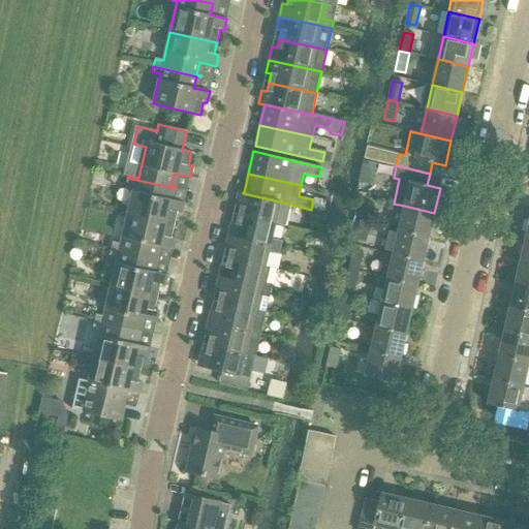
[(134,185),(127,215),(174,226),(177,213),(181,214),(184,203),(167,198),(170,187),(127,178),(126,183),(134,185)]
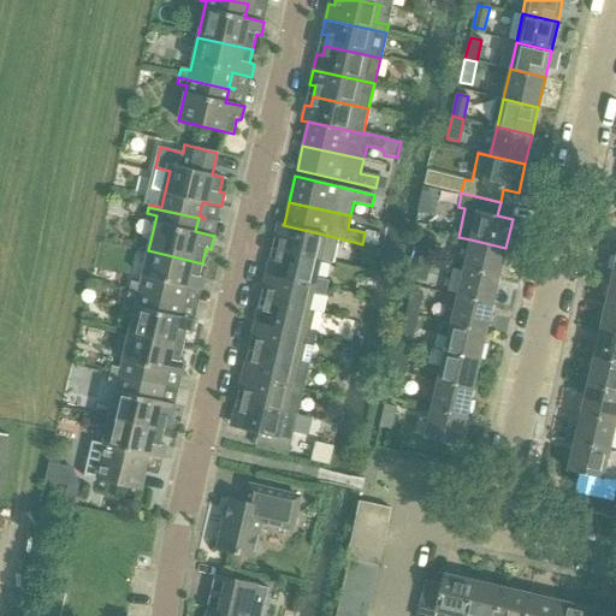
[(279,240),(277,250),(320,261),(320,260),(333,264),(338,238),(339,238),(283,225),(283,224),(277,223),(273,238),(279,240)]
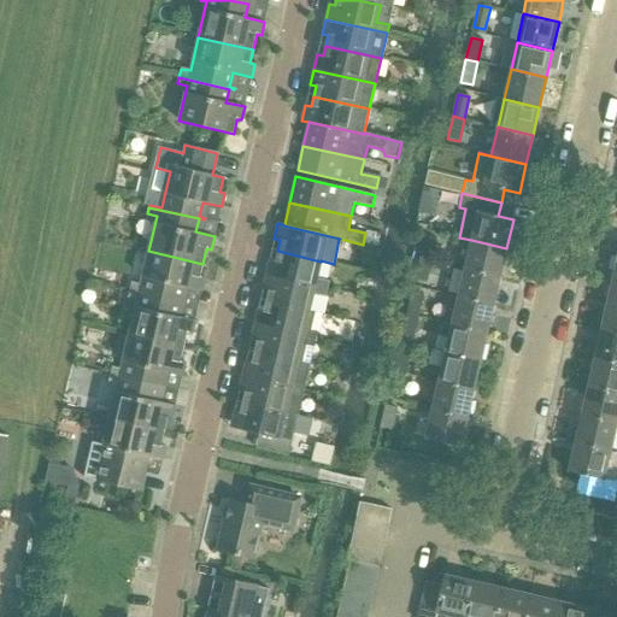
[(424,236),(419,258),(432,260),(436,239),(424,236)]
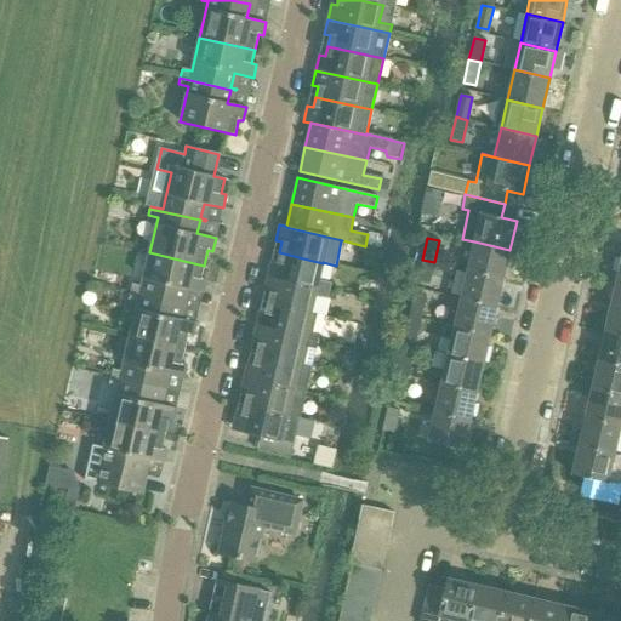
[(474,241),(468,271),(503,278),(510,250),(474,241)]
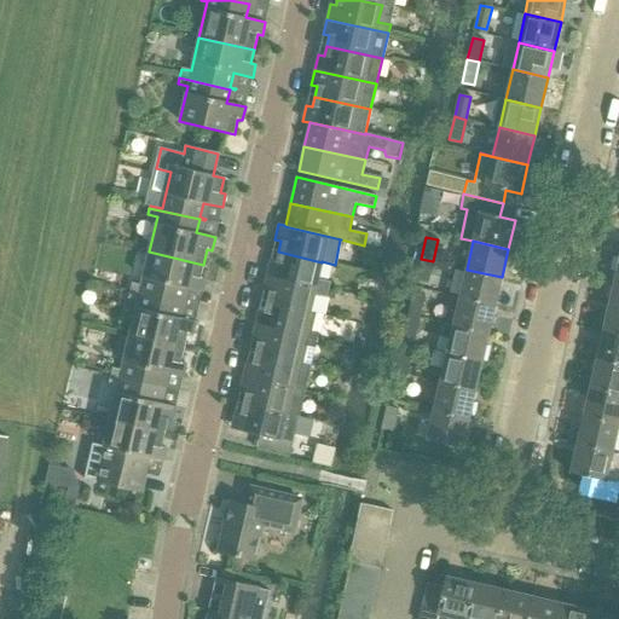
[(132,283),(129,293),(175,302),(185,305),(185,304),(175,301),(179,287),(202,293),(206,279),(201,278),(203,265),(149,252),(140,285),(132,283)]
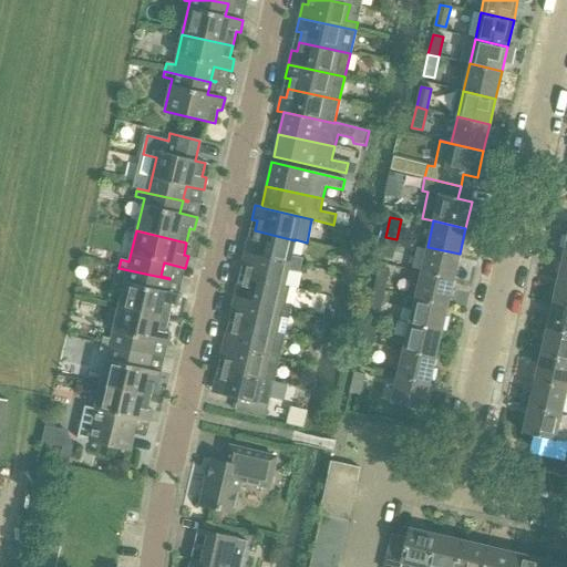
[(248,238),(244,253),(301,266),(302,258),(291,256),(295,240),(255,230),(253,239),(248,238)]
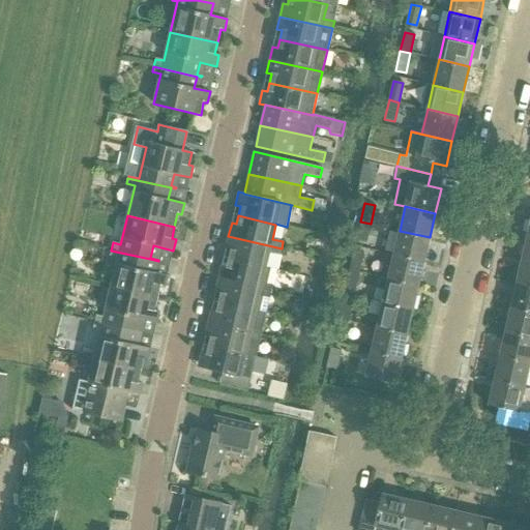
[(371,224),(360,222),(356,240),(366,243),(371,224)]
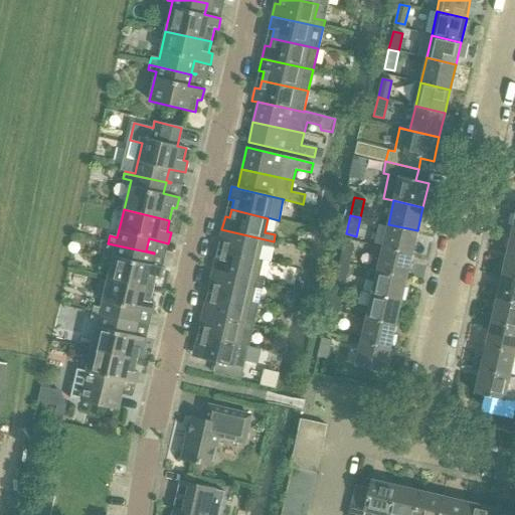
[(388,224),(382,247),(411,254),(417,230),(388,224)]
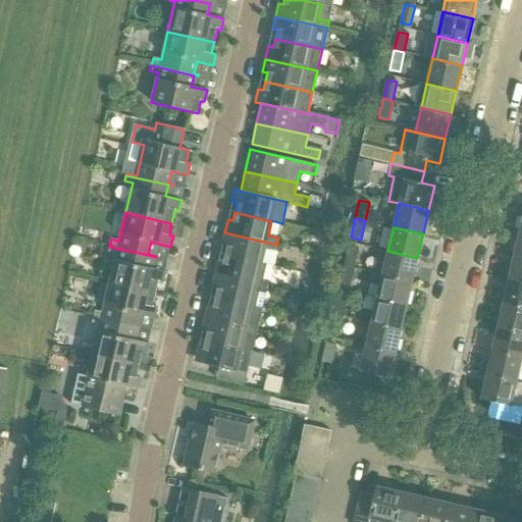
[(227,246),(225,255),(262,263),(265,249),(275,251),(277,245),(224,232),(222,245),(227,246)]
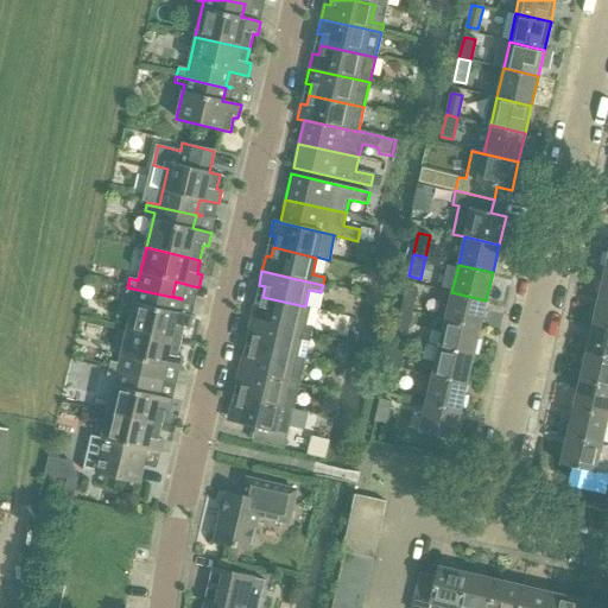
[(134,296),(127,330),(181,343),(184,328),(189,329),(191,316),(169,311),(172,297),(127,287),(126,293),(134,296)]
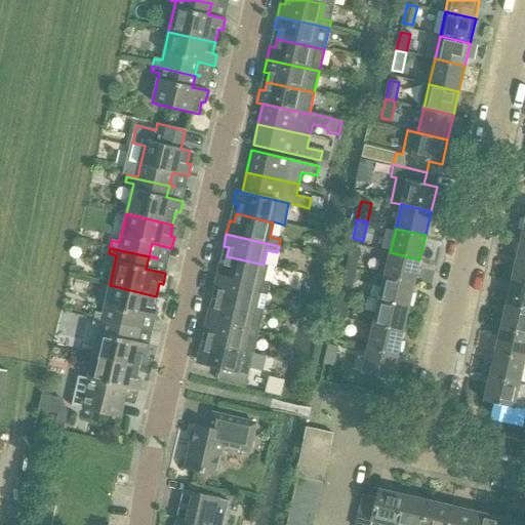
[(351,248),(346,268),(356,270),(360,251),(351,248)]
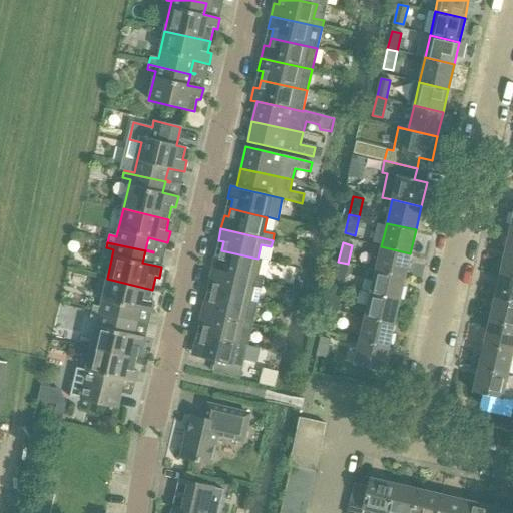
[(381,246),(376,270),(405,277),(410,253),(381,246)]
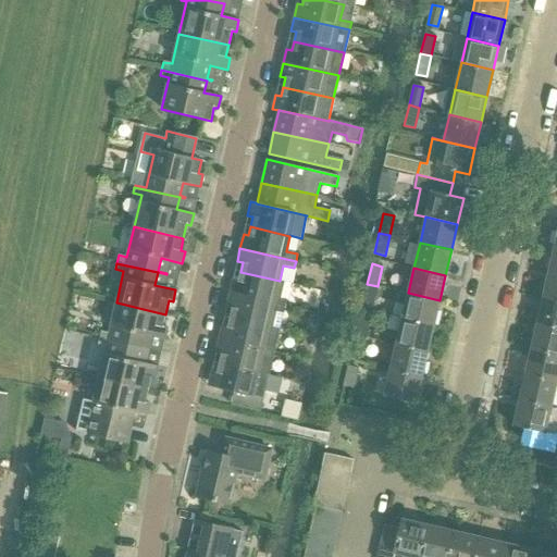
[(233,280),(230,294),(285,307),(291,284),(280,281),(240,272),(238,281),(233,280)]
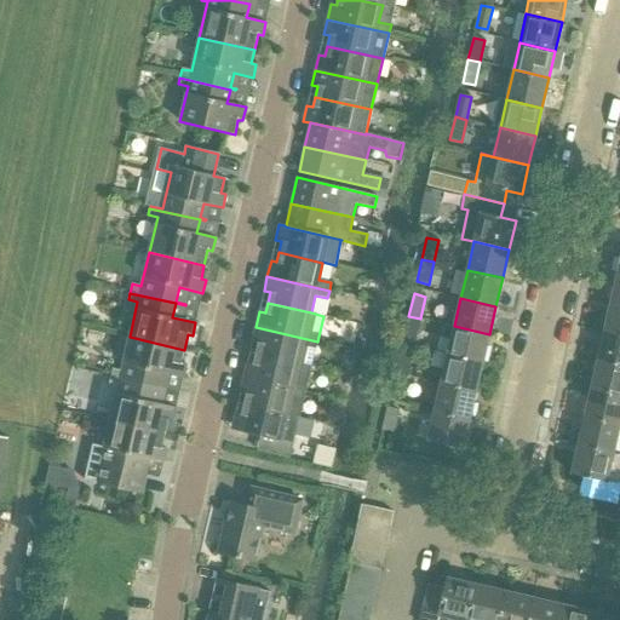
[(619,306),(610,304),(604,332),(619,336),(619,306)]
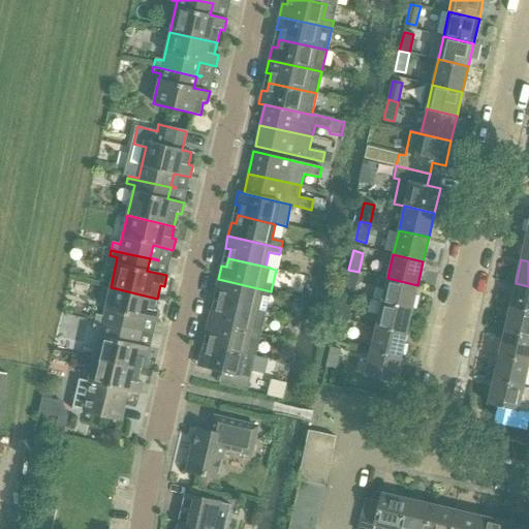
[(359,272),(348,270),(344,288),(354,290),(359,272)]
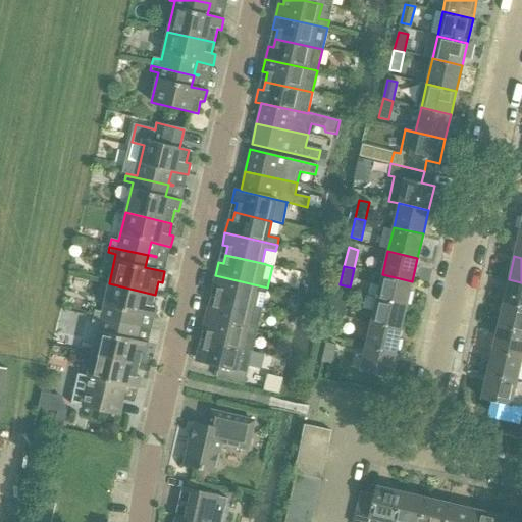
[(379,284),(377,298),(407,304),(412,281),(382,274),(374,273),(372,283),(379,284)]
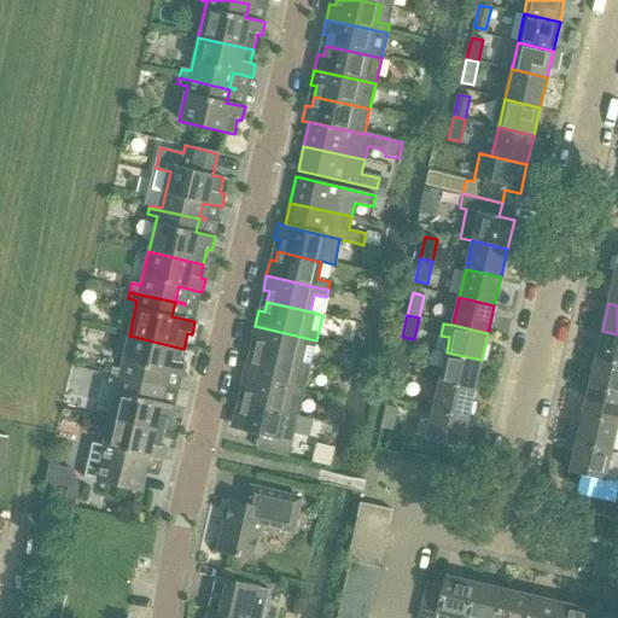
[(316,340),(255,326),(251,340),(257,342),(255,353),(298,362),(310,366),(316,340)]
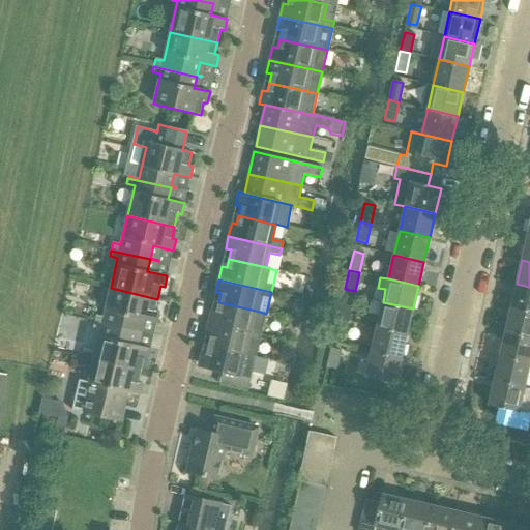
[(529,287),(517,284),(510,308),(529,313),(529,287)]
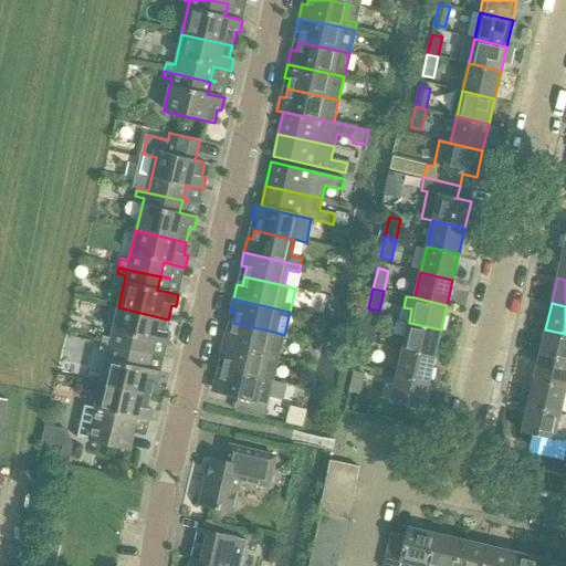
[(103,336),(101,345),(152,356),(152,355),(143,353),(145,339),(167,345),(169,333),(166,332),(168,320),(118,307),(111,338),(103,336)]
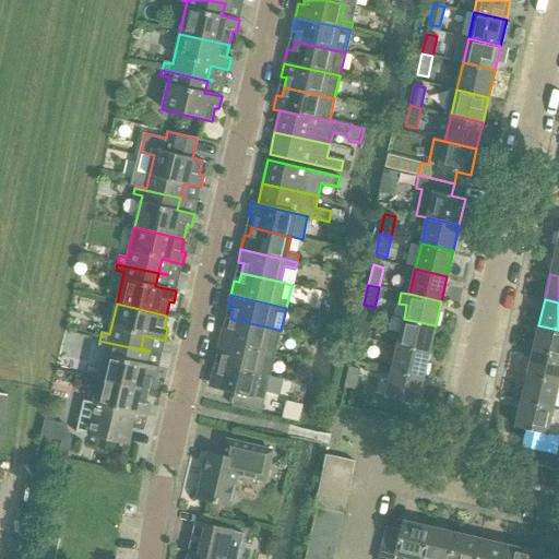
[(361,316),(356,335),(367,339),(371,318),(361,316)]
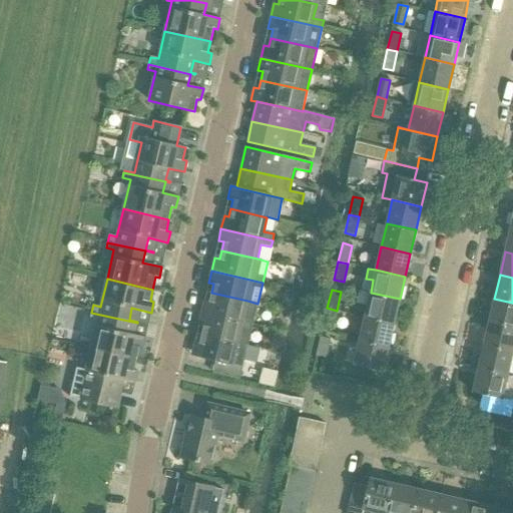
[(368,306),(365,317),(394,324),(400,299),(371,293),(370,294),(359,291),(356,303),(368,306)]
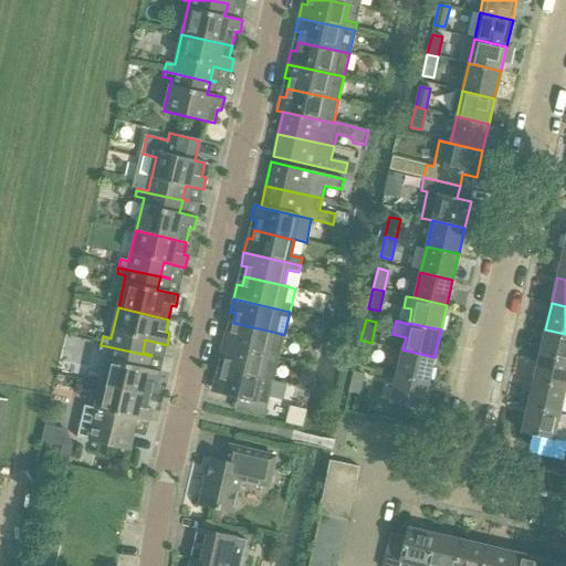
[(226,331),(222,345),(279,358),(284,335),(273,332),(233,323),(231,332),(226,331)]
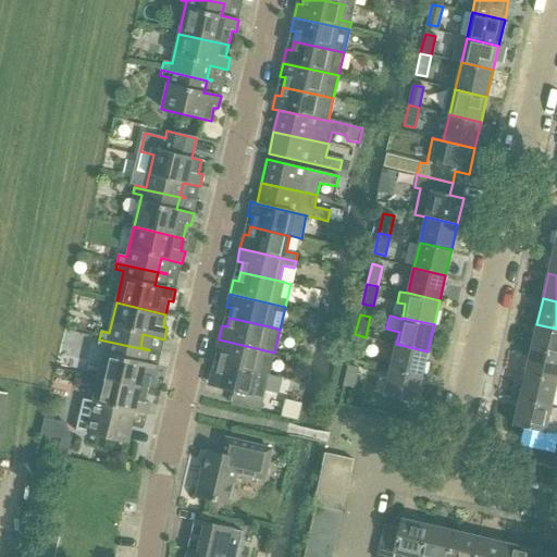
[(556,329),(536,324),(531,350),(556,356),(556,329)]
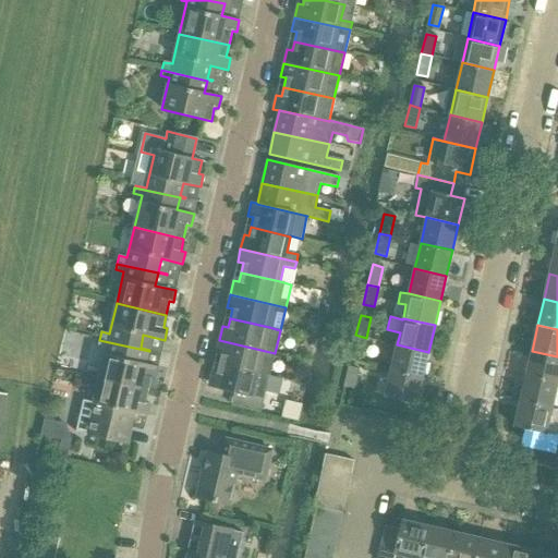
[(366,338),(355,335),(351,355),(362,358),(366,338)]
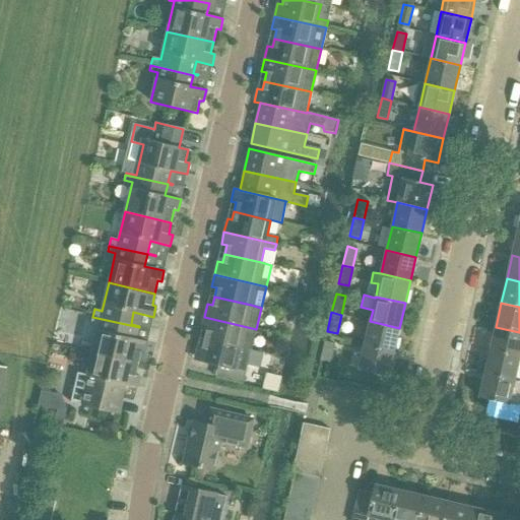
[(139,327),(92,317),(91,322),(99,324),(91,353),(138,365),(141,351),(145,352),(147,341),(132,338),(134,326),(139,327)]
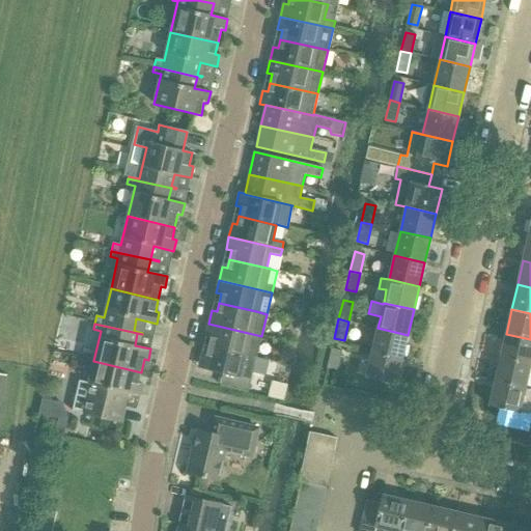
[(211,337),(208,346),(256,358),(261,336),(208,324),(205,336),(211,337)]
